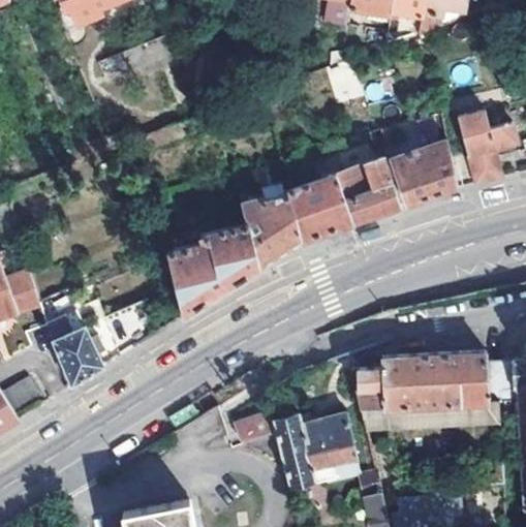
[(51,12),(58,31),(96,16),(94,9),(116,0),(56,0),(60,8),(51,12)]
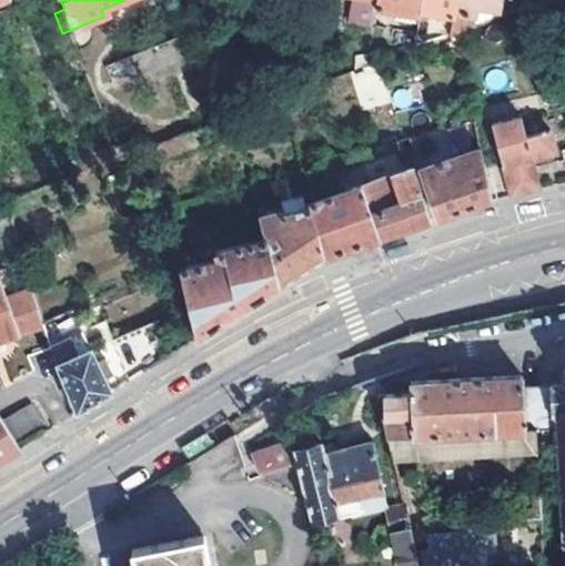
[(352,0),(349,21),(370,24),(372,11),(373,0),(352,0)]
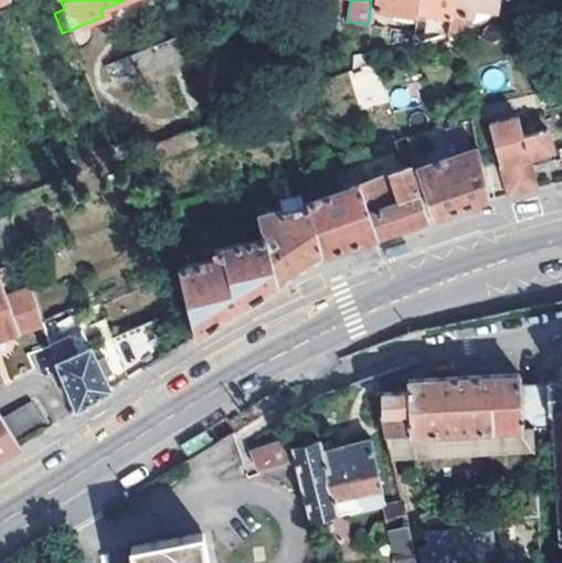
[(371,0),(370,11),(414,18),(417,0),(371,0)]
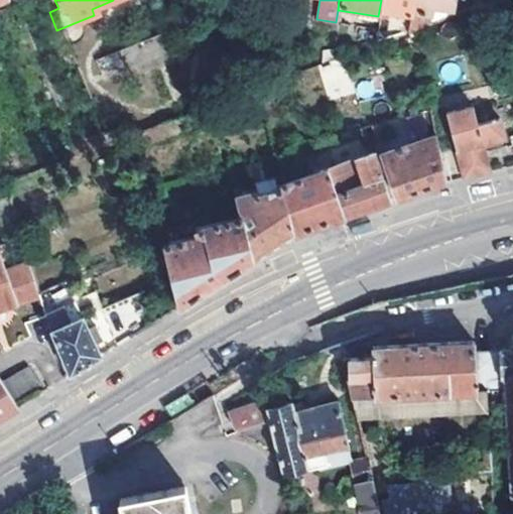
[(408,17),(411,0),(381,0),(378,16),(378,19),(384,20),(385,13),(408,17)]
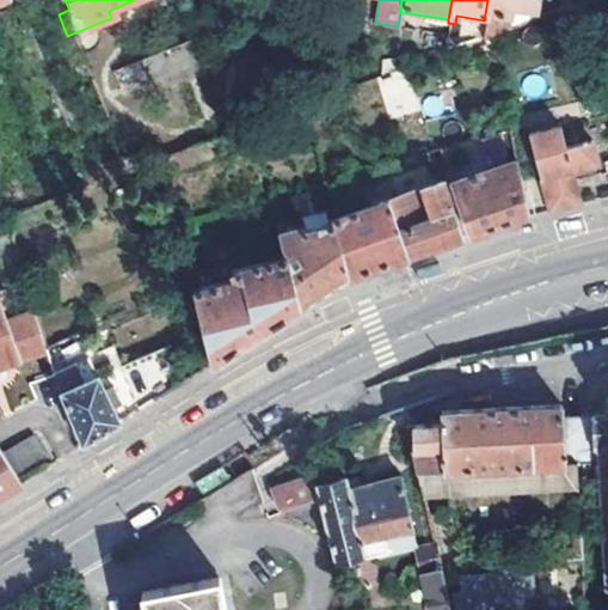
[(534,0),(487,0),(484,20),(480,41),(497,37),(499,19),(509,22),(511,10),(533,13),(534,0)]
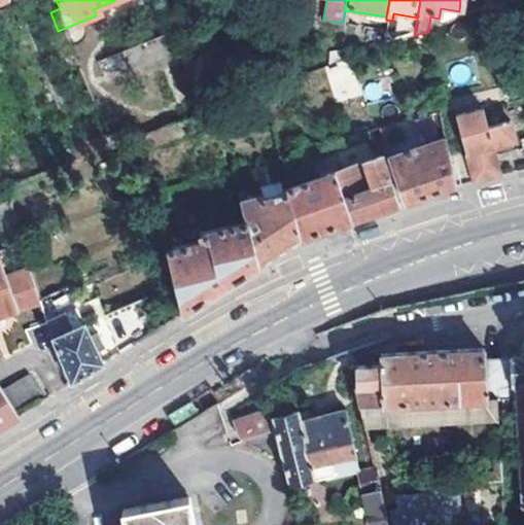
[(103,81),(167,62),(161,39),(97,59),(103,81)]
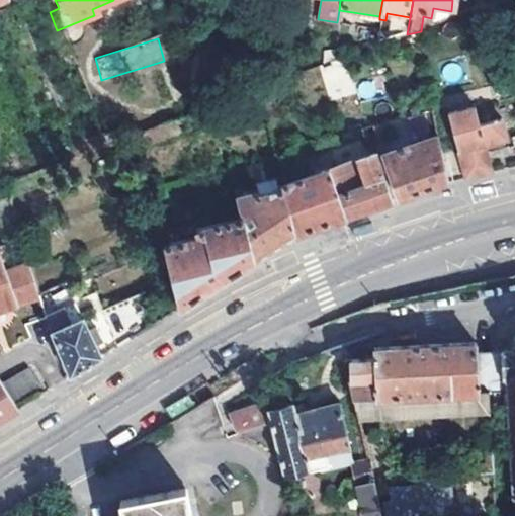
[(329,103),(352,93),(338,60),(314,70),(329,103)]
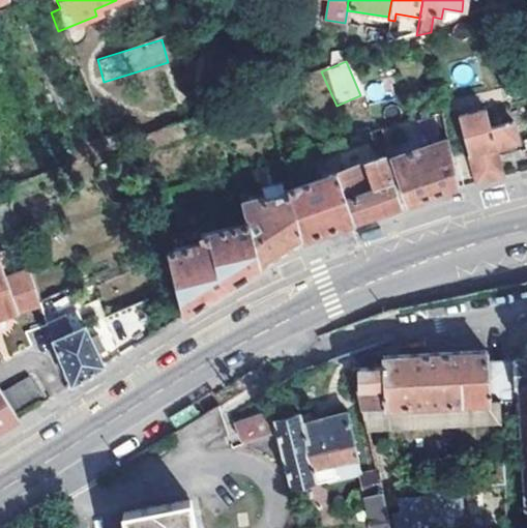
[(457,117),(474,183),(475,183),(501,177),(494,149),(516,142),(510,122),(489,128),(484,111),(457,117)]
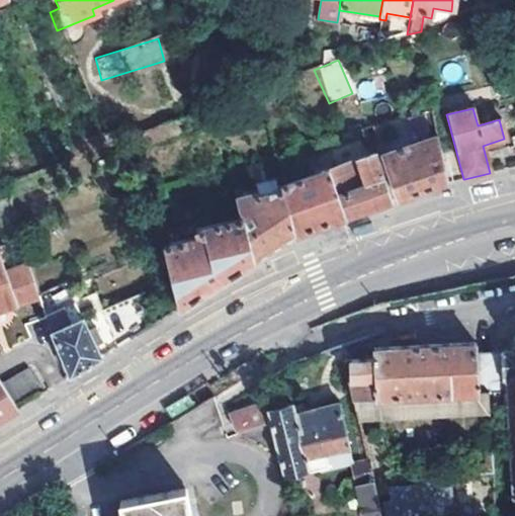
[(379,156),(396,201),(439,186),(445,184),(443,176),(435,137),(379,156)]
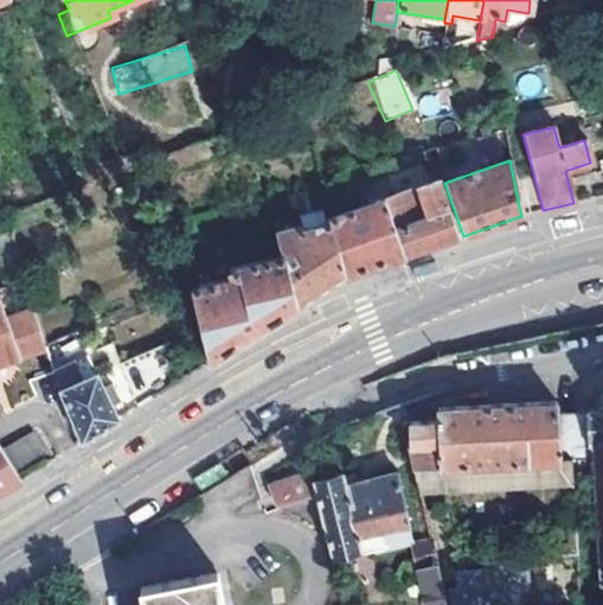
[(328,224),(340,280),(391,261),(401,258),(431,247),(455,239),(443,205),(435,180),(326,220),(328,224)]
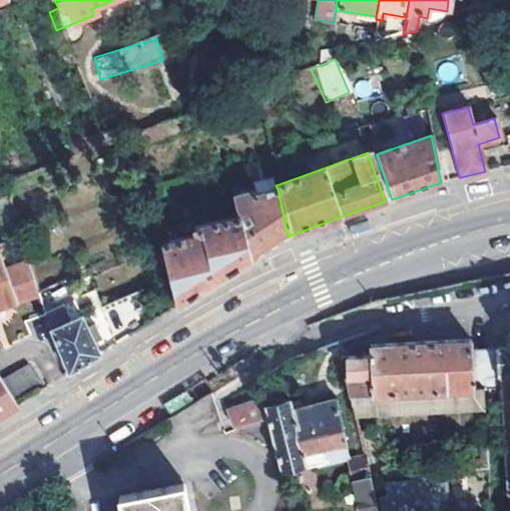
[(232,197),(237,218),(247,262),(256,256),(288,236),(278,189),(251,196),(250,191),(232,197)]
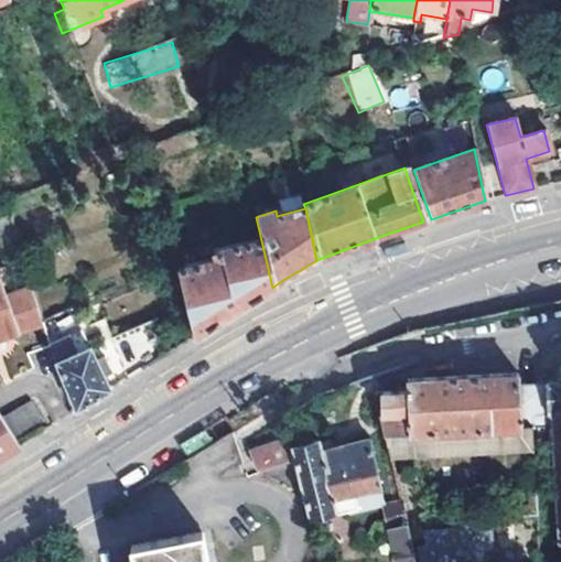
[(176,270),(192,338),(201,333),(236,311),(272,288),(261,240),(211,252),(212,260),(176,270)]
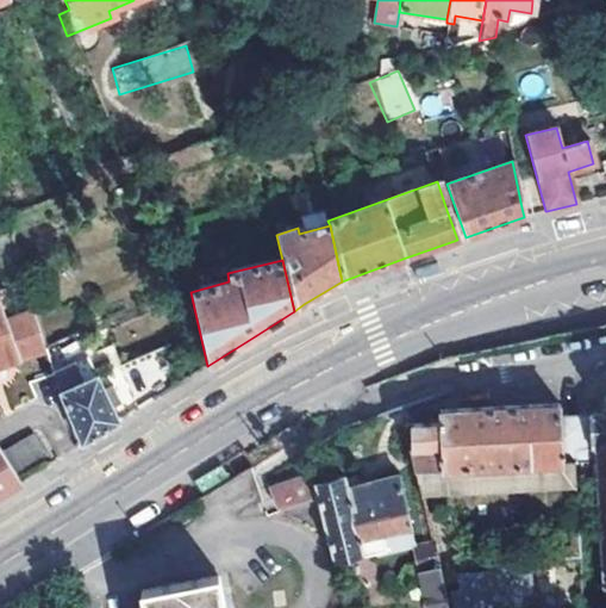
[(6,285),(0,286),(0,296),(1,296),(12,326),(18,323),(6,285)]
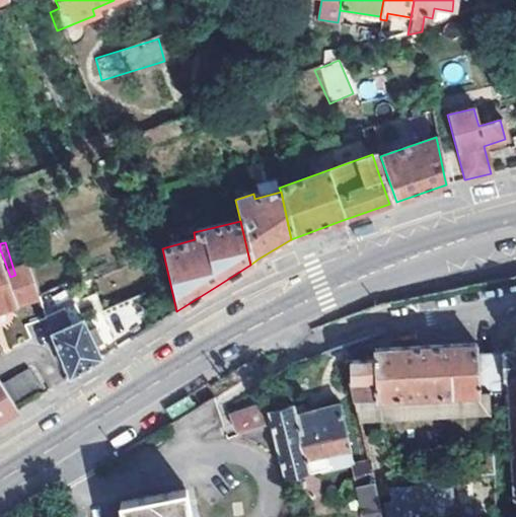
[(0,312),(38,302),(28,270),(15,275),(10,277),(1,251),(0,251),(0,312)]
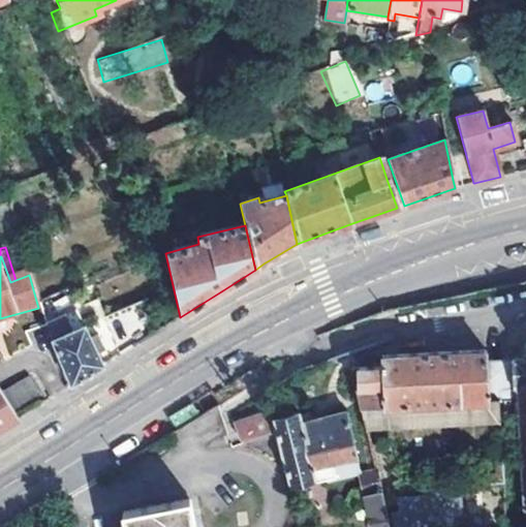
[(138,307),(104,316),(112,342),(146,333),(138,307)]
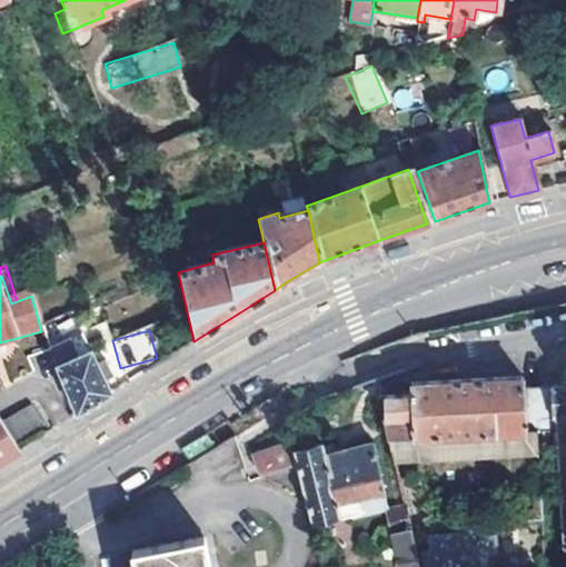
[(75,357),(86,352),(78,335),(67,339),(75,357)]
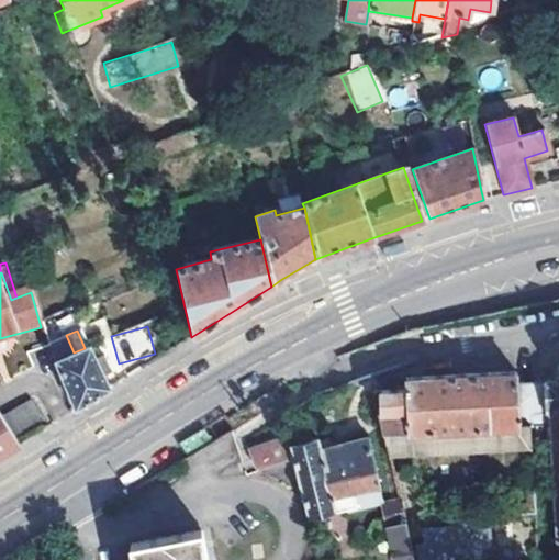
[(87,348),(85,348),(74,353),(66,335),(45,343),(52,361),(73,412),(91,401),(105,392),(107,391),(101,379),(109,376),(101,358),(93,361),(87,348)]
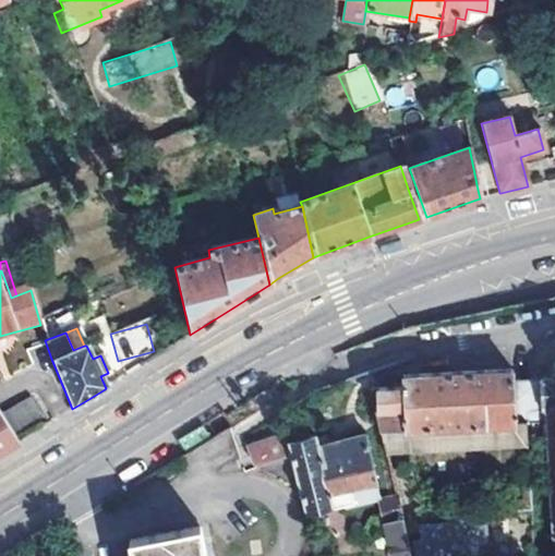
[(377,408),(374,408),(379,432),(405,431),(405,432),(515,425),(513,384),(513,372),(401,377),(402,390),(376,391),(377,408)]
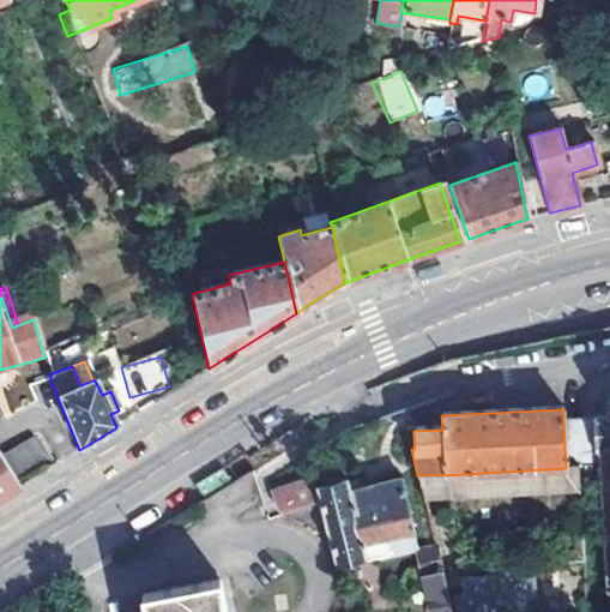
[(609,415),(593,418),(595,420),(563,423),(566,468),(579,467),(602,465),(603,483),(597,483),(597,490),(603,490),(605,520),(599,520),(599,526),(605,526),(607,555),(601,555),(601,561),(608,561),(609,589),(603,589),(603,595),(609,594),(609,415)]
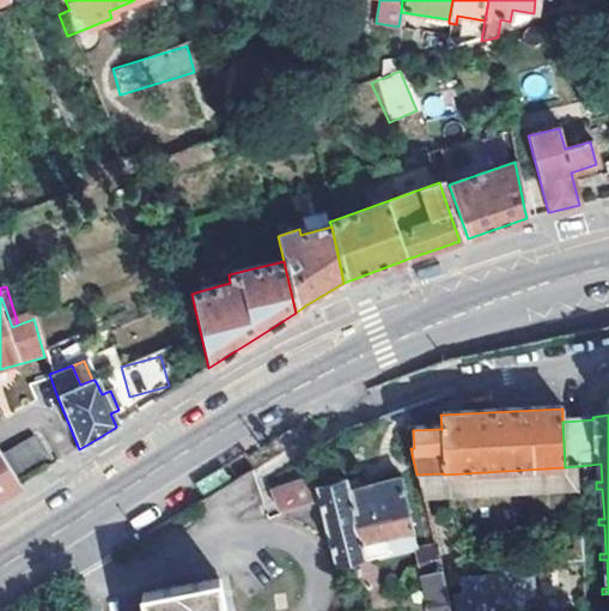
[(28,439),(11,447),(31,478),(47,469),(28,439)]
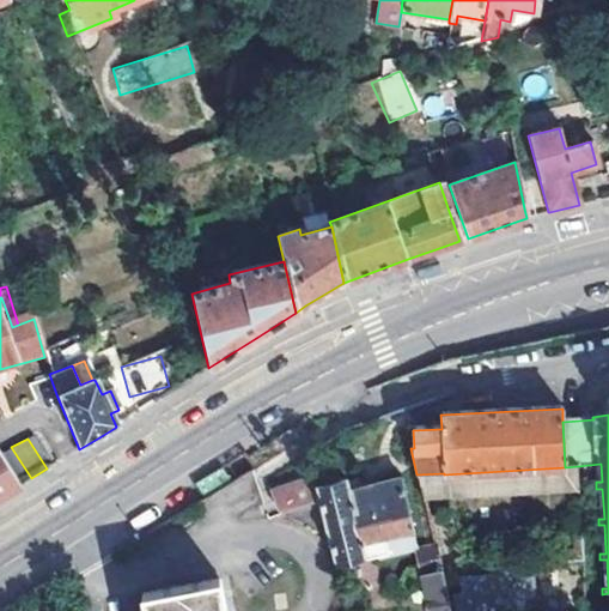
[(31,478),(11,447),(0,453),(0,459),(16,488),(17,487),(31,478)]
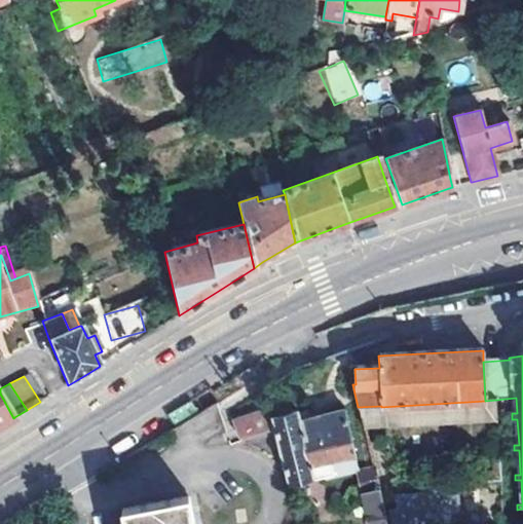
[(0,425),(3,424),(13,418),(0,394),(0,425)]
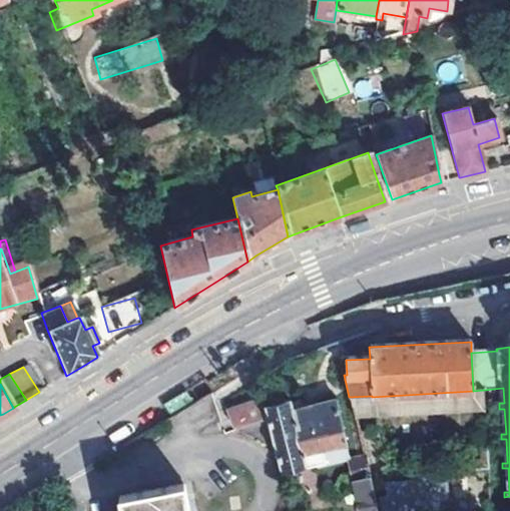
[(234,431),(268,423),(266,411),(261,390),(252,392),(256,405),(224,412),(228,427),(232,430),(234,431)]
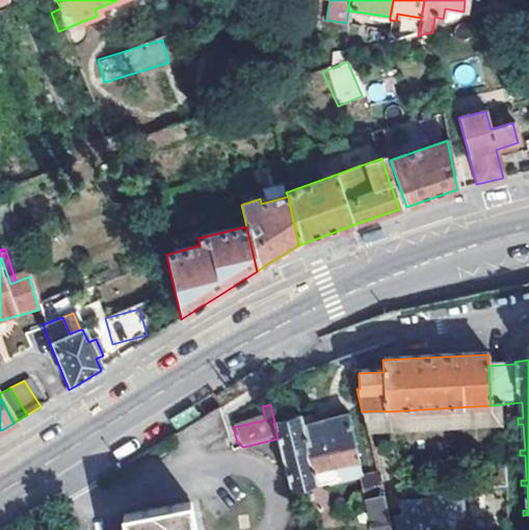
[(362,412),(367,433),(503,426),(502,404),(491,405),(386,412),(386,411),(362,412)]
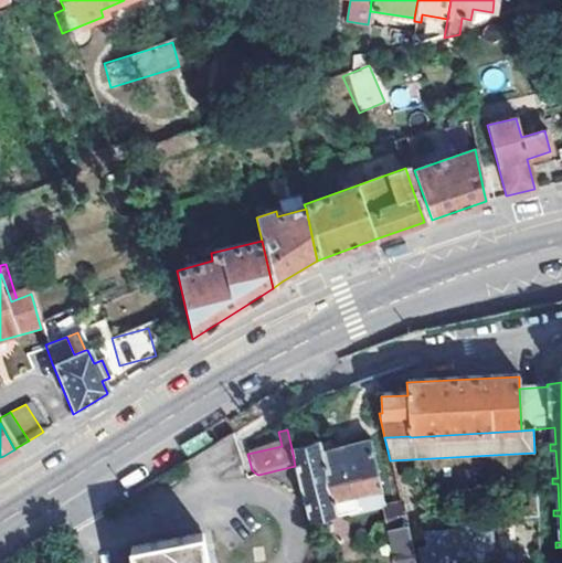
[(381,510),(383,510),(369,445),(324,456),(320,446),(293,453),(295,466),(308,523),(330,519),(332,518),(332,520),(381,510)]
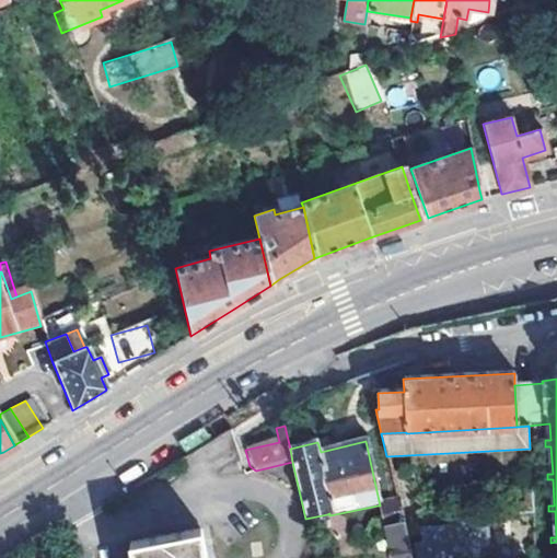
[(532,513),(531,488),(524,488),(525,508),(505,509),(505,515),(532,513)]
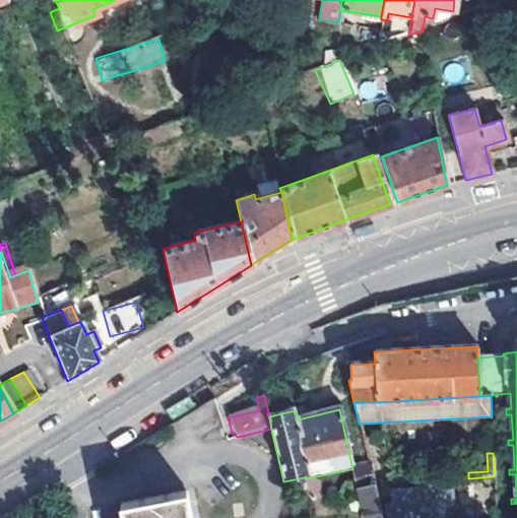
[(352,469),(350,469),(362,517),(380,517),(368,465),(352,469)]
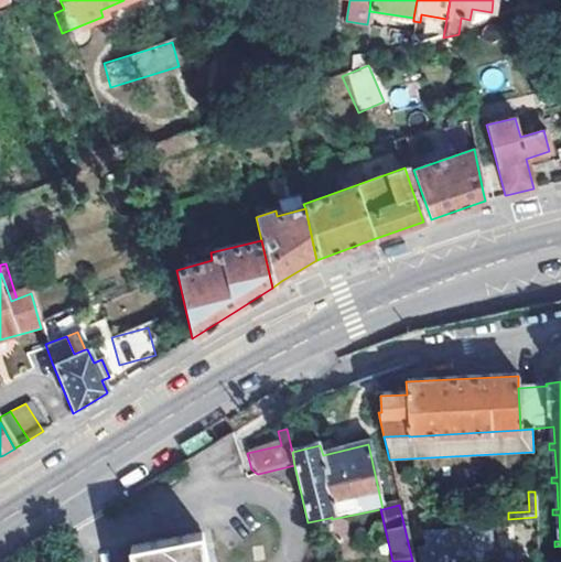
[(484,561),(482,533),(434,538),(435,561),(484,561)]
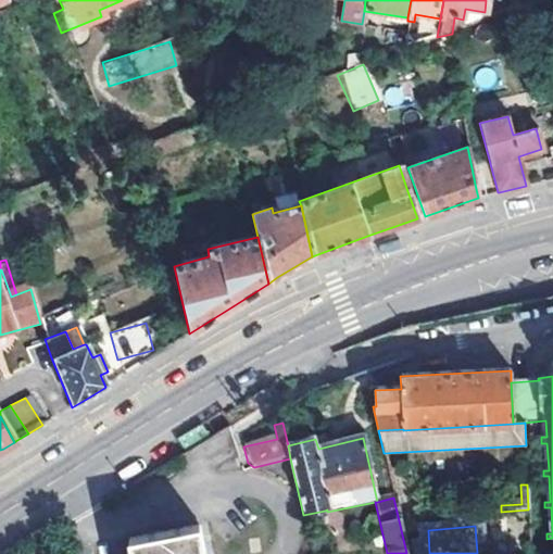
[(200,553),(196,530),(128,542),(130,553),(200,553)]
